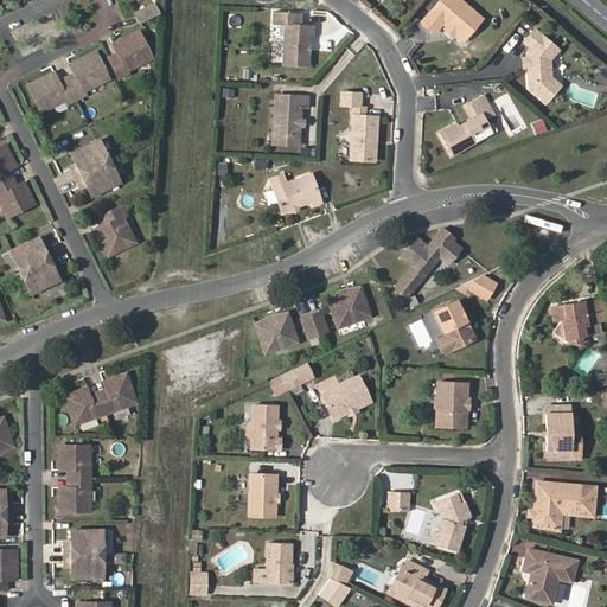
[(485,18),(462,0),(442,0),(425,23),(433,29),(441,19),(446,23),(448,26),(452,25),(457,29),(458,33),(465,40),(485,18)]
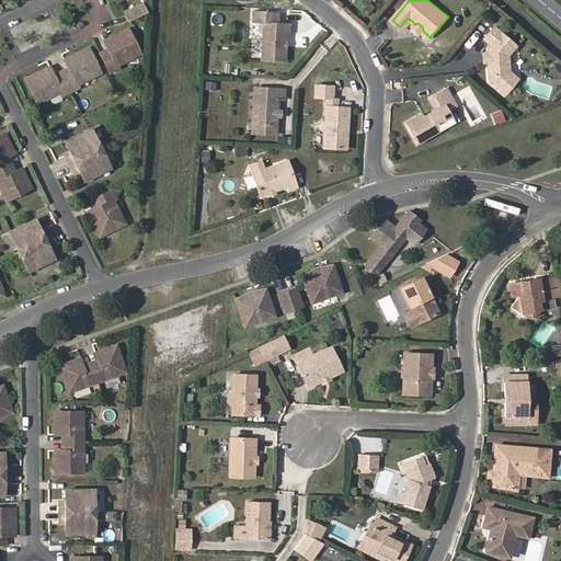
[(142,2),(126,11),(130,20),(147,12),(142,2)]
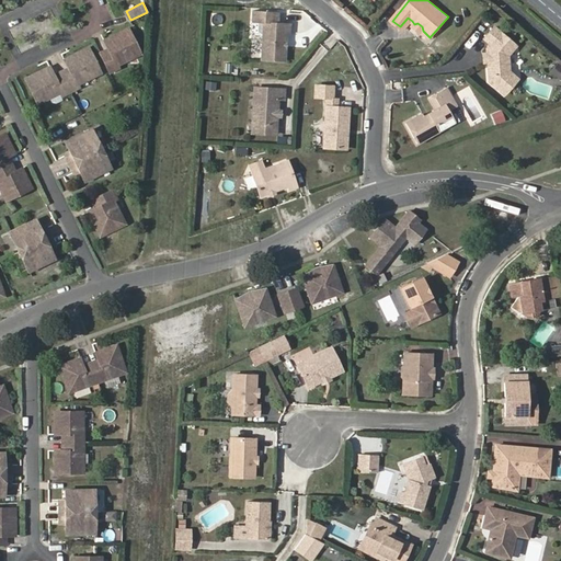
[(253,22),(264,23),(262,59),(287,60),(287,48),(284,47),(285,42),(287,43),(288,34),(290,34),(290,23),(277,22),(278,11),(253,10),(253,22)]
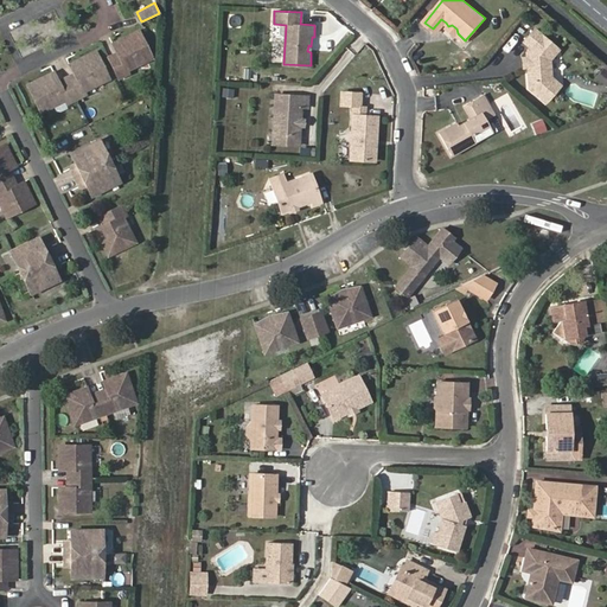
[(433,29),(438,33),(446,23),(441,19),(433,29)]
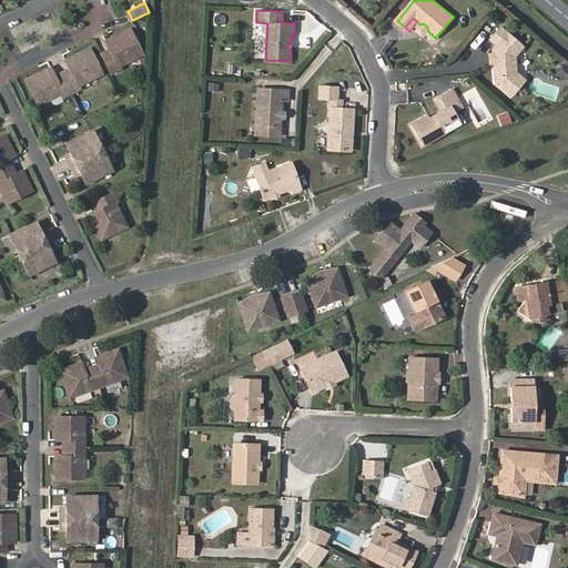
[(418,27),(426,32),(428,31),(427,27),(423,23),(419,24),(418,27)]
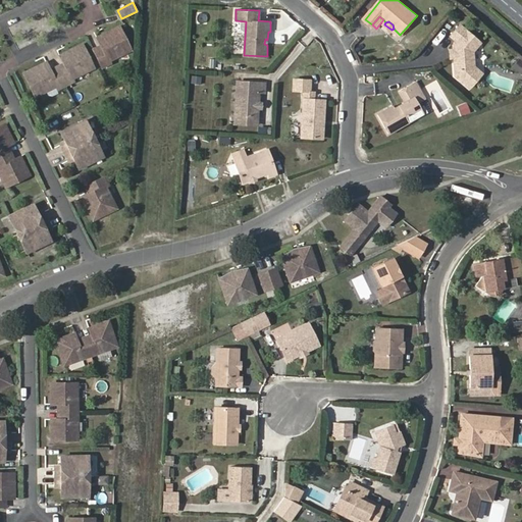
[(455,50),(456,58),(457,74),(472,88),(484,73),(476,66),(475,51),(483,42),(462,24),(453,36),(459,41),(455,45),(455,50)]
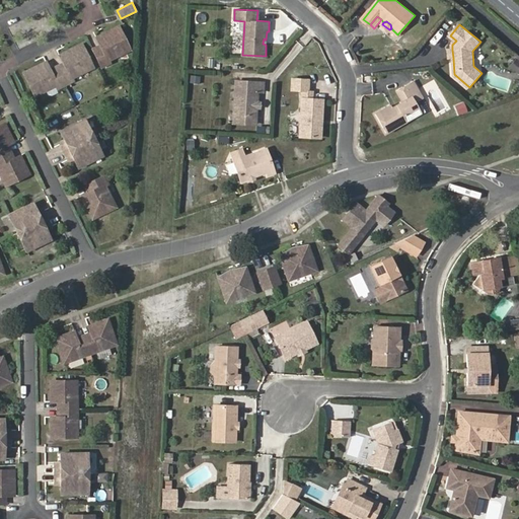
[(119,25),(97,36),(100,44),(101,47),(94,50),(102,66),(110,62),(108,59),(130,48),(119,25)]
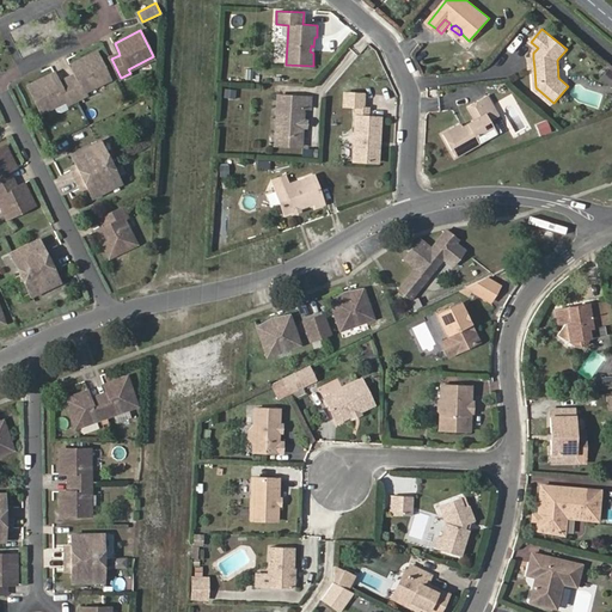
[(75,72),(78,75),(69,80),(78,97),(86,95),(84,91),(110,78),(97,51),(72,63),(75,72)]
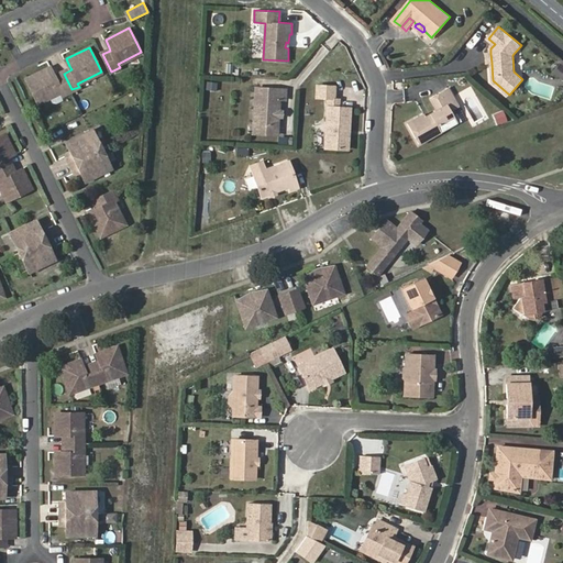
[(54,74),(50,66),(26,78),(37,102),(62,90),(64,94),(72,89),(64,74),(55,77),(54,74)]
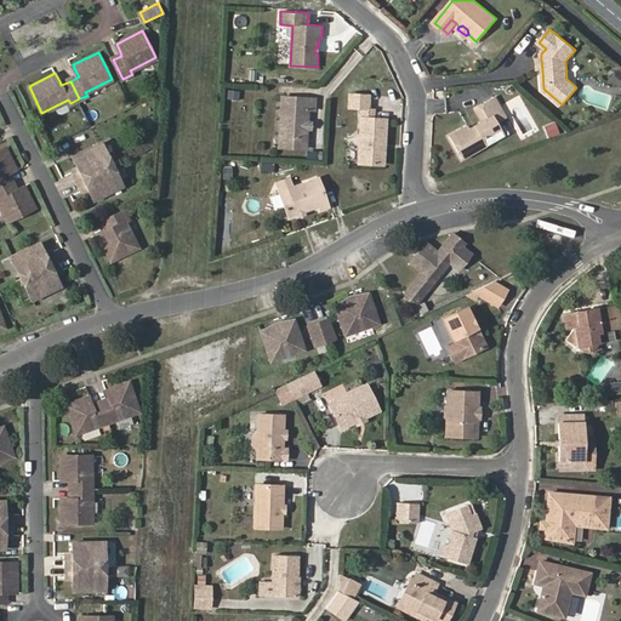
[(240,92),(229,91),(229,101),(239,102),(240,92)]
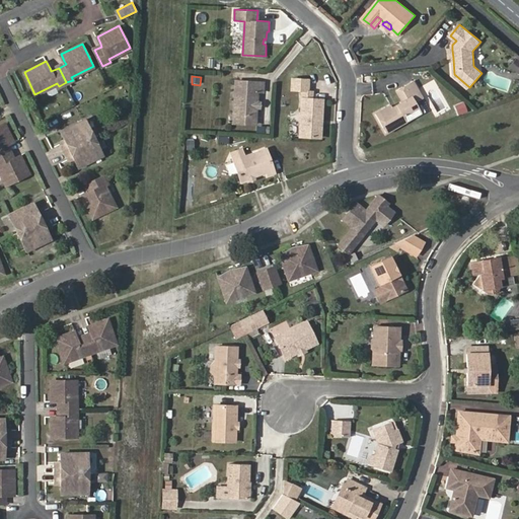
[(293,77),(293,88),(303,89),(309,89),(310,77),(293,77)]
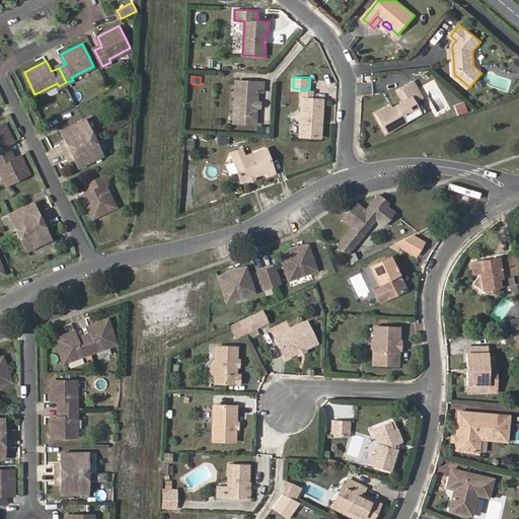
[(263,81),(235,80),(233,123),(255,124),(256,108),(257,101),(257,91),(263,91),(263,81)]
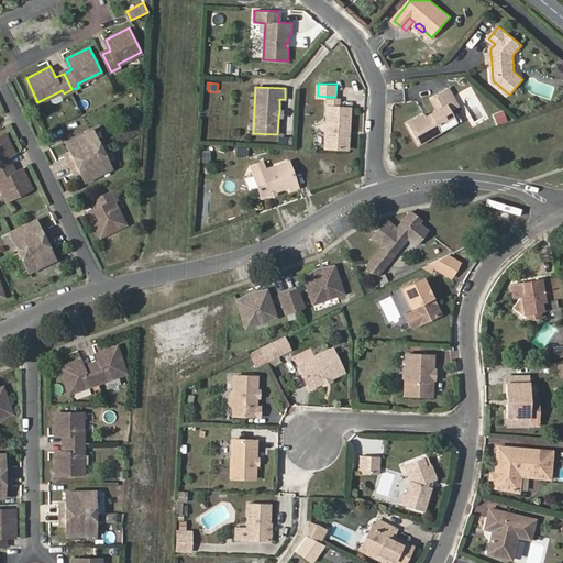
[(424,114),(409,122),(421,144),(459,122),(453,111),(462,107),(451,87),(432,98),(439,109),(431,113),(433,117),(428,120),(426,117),(424,114)]
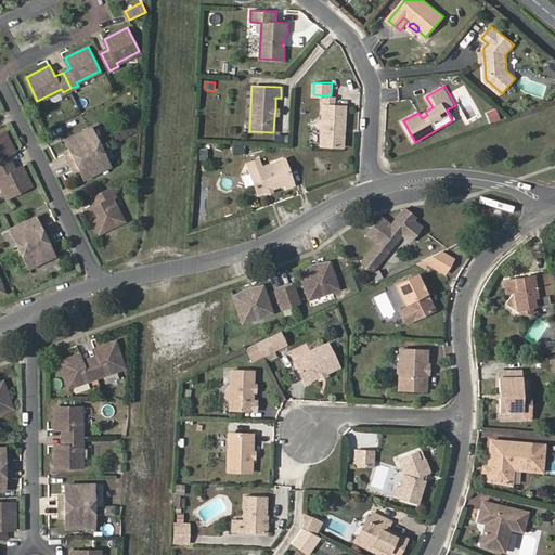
[(346,103),(336,103),(324,102),(321,143),(343,145),(346,103)]
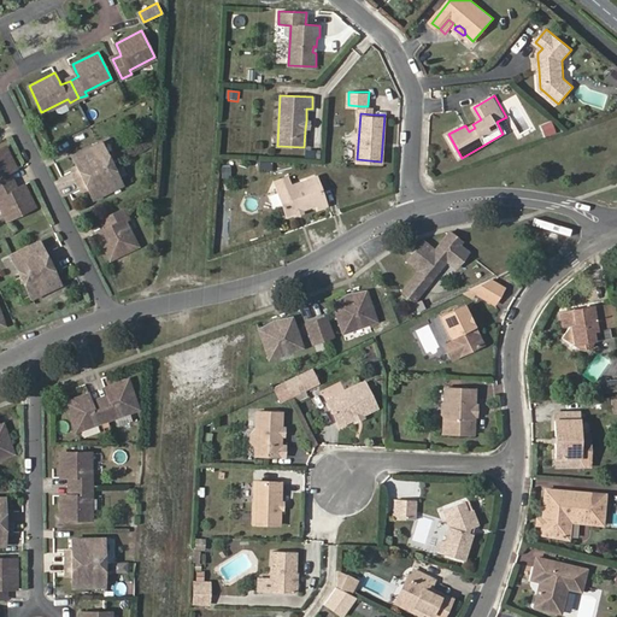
[(554,122),(545,125),(548,135),(558,131),(554,122)]
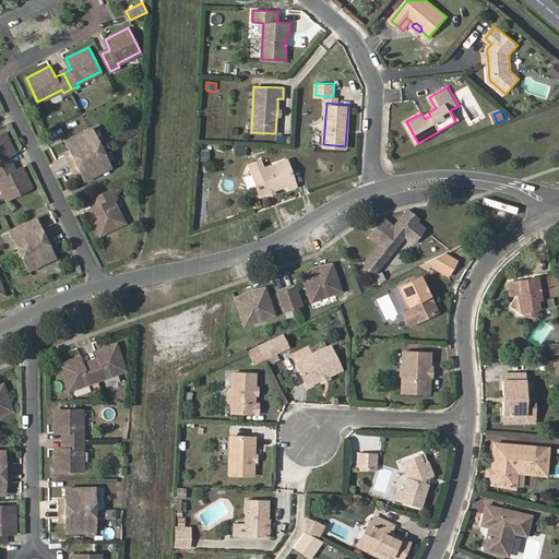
[(71,152),(66,154),(70,163),(102,146),(92,128),(66,141),(71,152)]
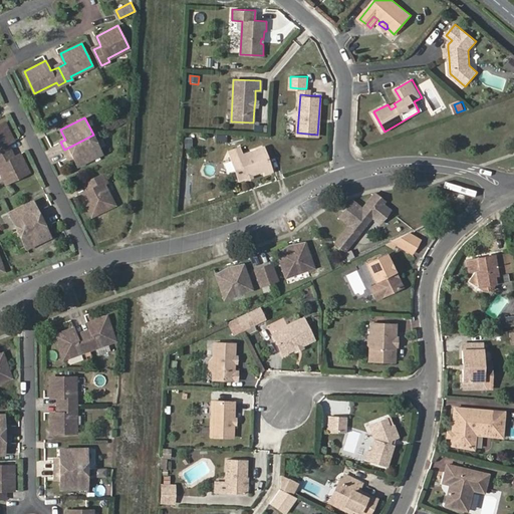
[(6,121),(0,123),(0,155),(9,150),(7,144),(10,142),(15,140),(6,121)]
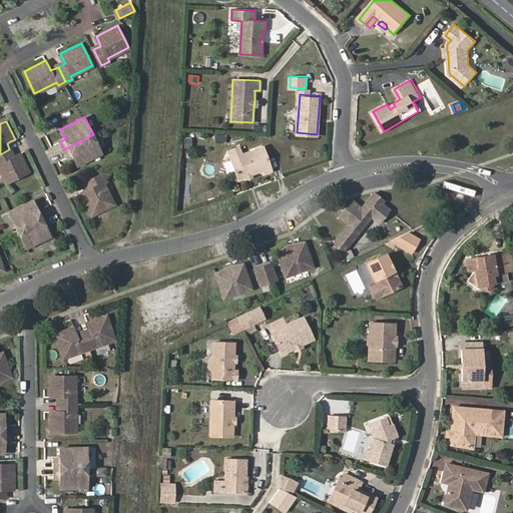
[(77,164),(101,152),(93,134),(64,149),(67,156),(72,154),(77,164)]
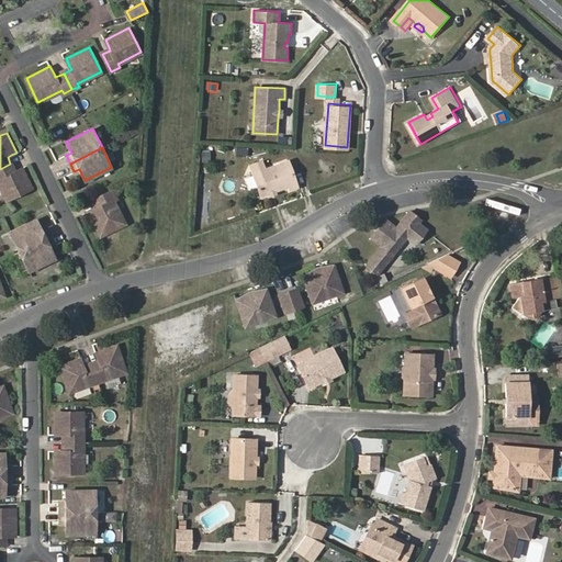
[(298,186),(288,158),(251,171),(259,195),(269,192),(274,190),(287,186),(289,190),(298,186)]
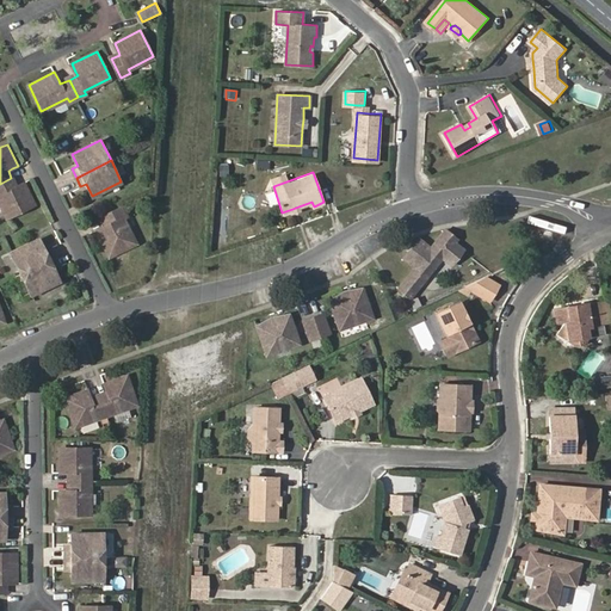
[(20,184),(16,186),(11,178),(0,184),(0,198),(8,217),(36,204),(25,181),(20,184)]
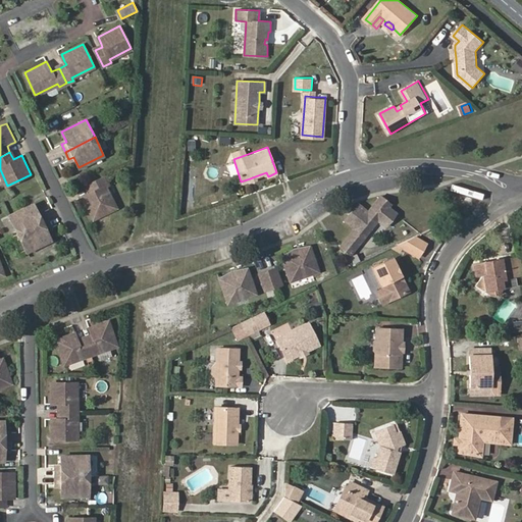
[(109,184),(105,176),(86,186),(90,193),(83,196),(94,218),(116,206),(106,185),(109,184)]
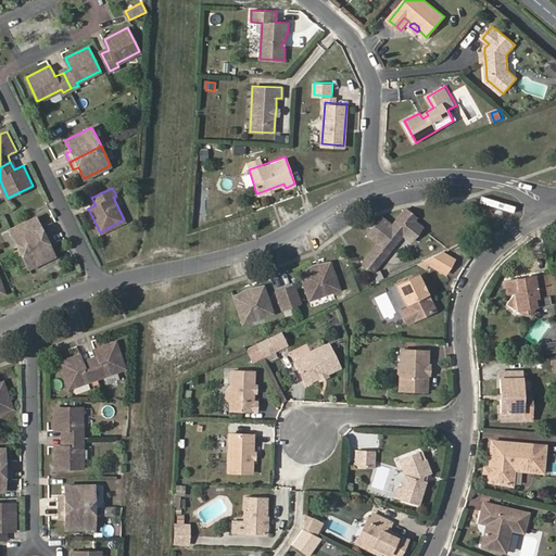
[(404,210),(393,224),(382,216),(366,237),(376,244),(362,264),(374,274),(417,218),(407,210),(404,210)]
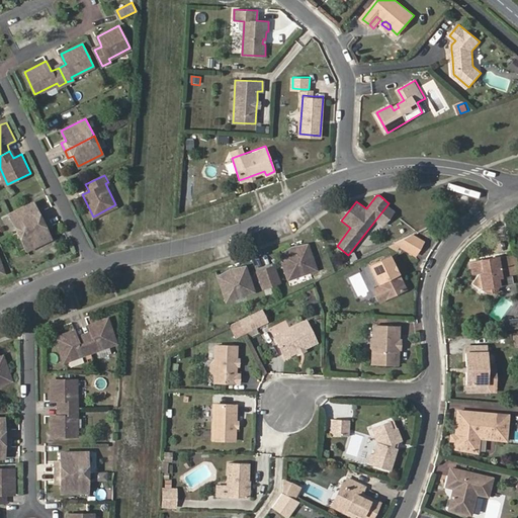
[(34,201),(10,213),(18,232),(48,218),(44,209),(39,211),(34,201)]
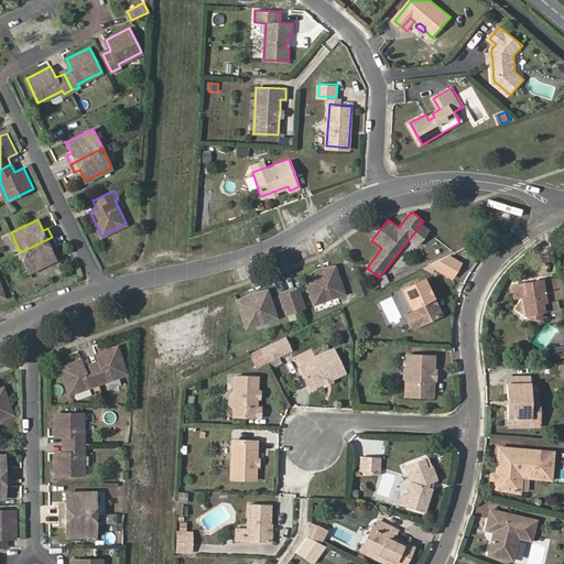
[(57,247),(52,237),(20,252),(30,272),(56,259),(52,249),(57,247)]
